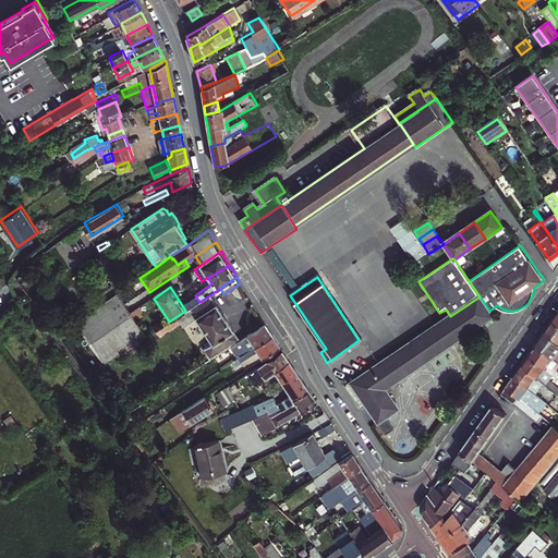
[(145,337),(117,293),(108,299),(124,324),(136,342),(144,338),(145,337)]
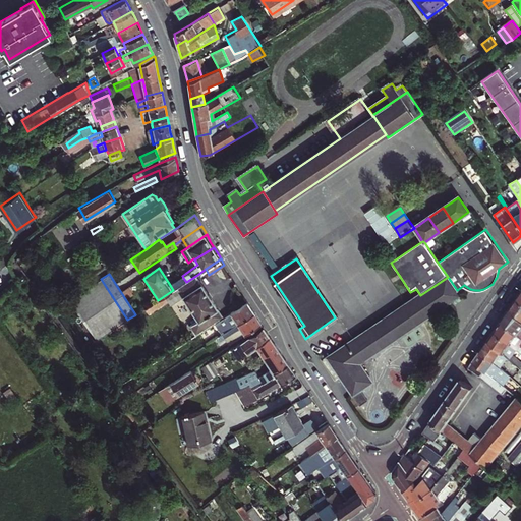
[(173,290),(158,300),(145,308),(150,315),(169,302),(171,306),(184,298),(189,306),(180,311),(195,335),(215,323),(224,316),(211,295),(197,275),(186,282),(173,290)]
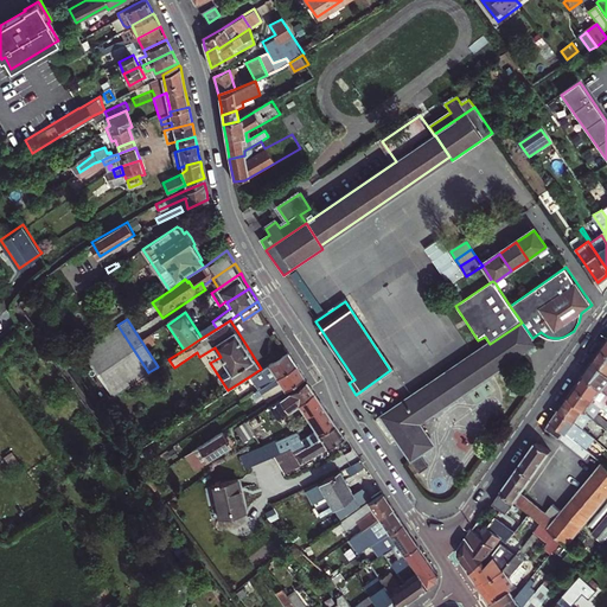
[(528,351),(537,345),(532,338),(522,323),(490,344),(460,364),(410,397),(381,419),(407,459),(417,474),(427,467),(420,457),(434,447),(419,425),(454,401),(528,351)]
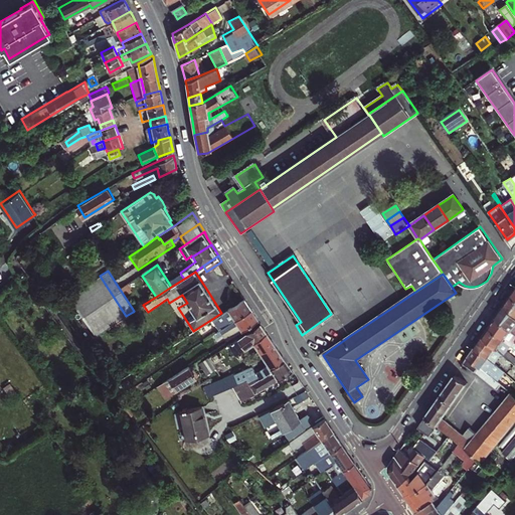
[(171,287),(184,279),(181,275),(168,282),(171,287)]
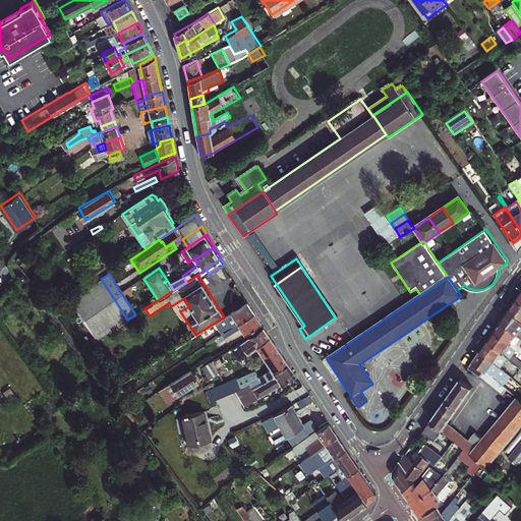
[(69,334),(116,302),(101,279),(53,311),(69,334)]
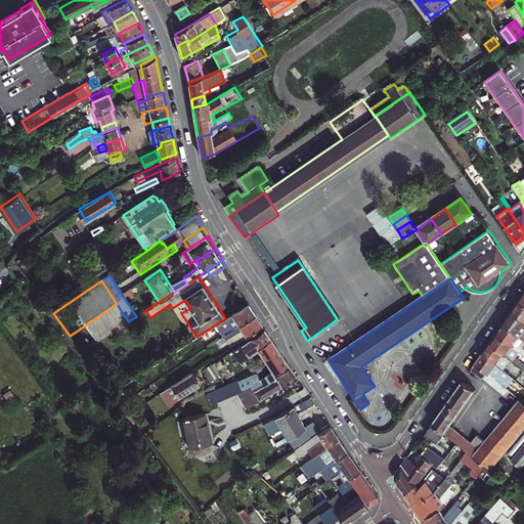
[(518,304),(514,309),(523,318),(523,301),(521,299),(518,304)]
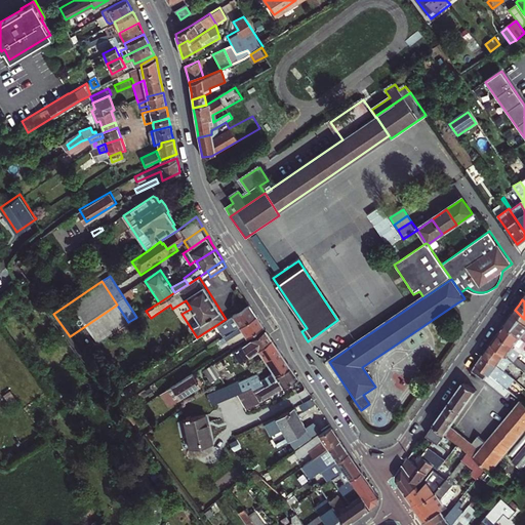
[(216,325),(223,336),(256,315),(253,309),(249,304),(226,319),(216,325)]
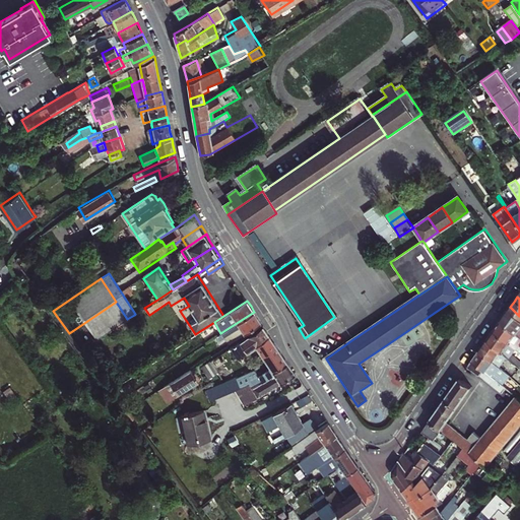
[(127,319),(116,302),(69,333),(80,349),(87,345),(115,327),(124,321),(127,319)]
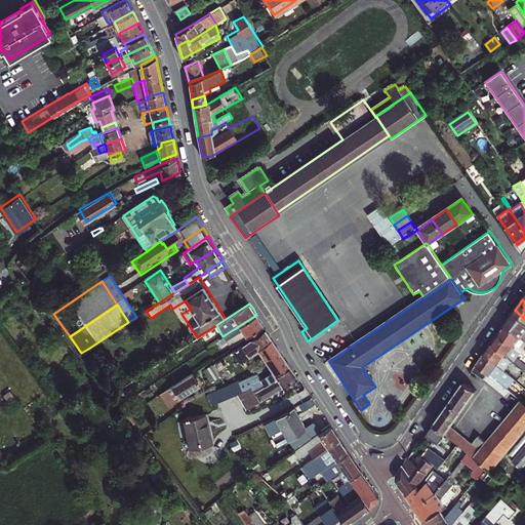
[(524,319),(515,310),(511,316),(507,323),(524,339),(524,319)]
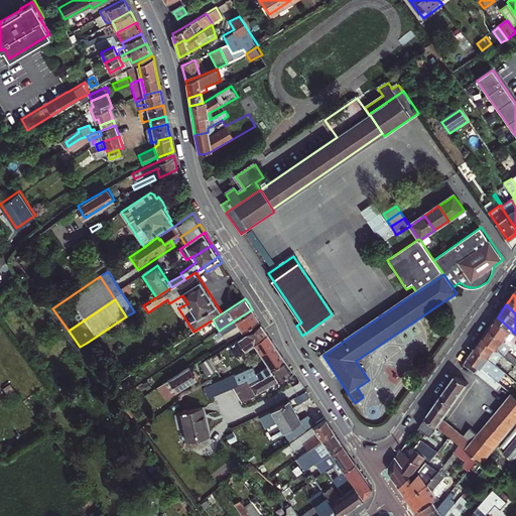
[(252,309),(219,331),(215,334),(217,338),(222,336),(226,342),(259,320),(256,314),(252,309)]
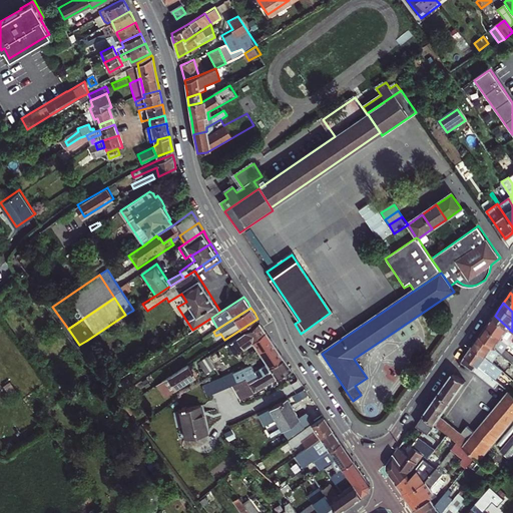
[(487,326),(508,345),(512,348),(512,332),(495,316),(491,321),(487,326)]
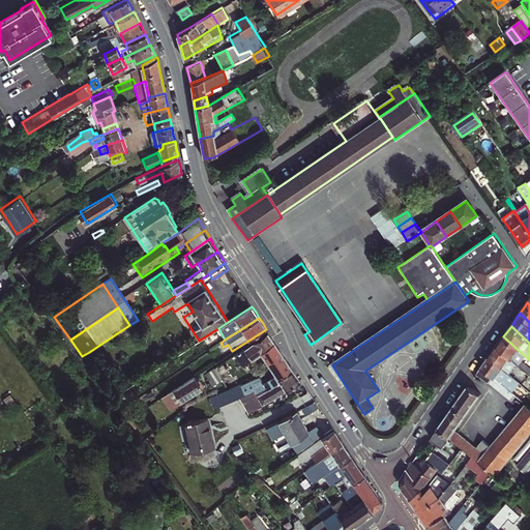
[(130,333),(126,327),(117,333),(121,340),(130,333)]
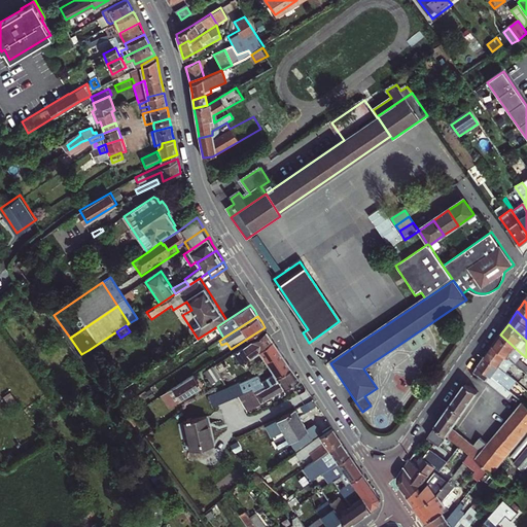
[(234,350),(242,363),(259,351),(274,340),(270,335),(267,330),(243,346),(242,345),(234,350)]
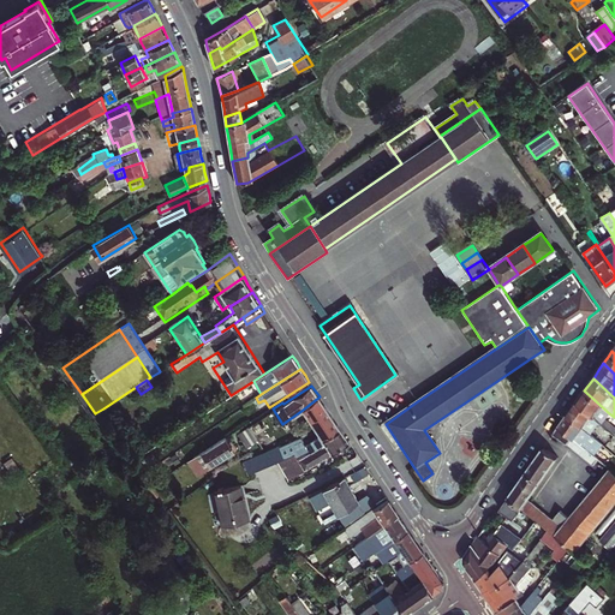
[(609,413),(584,390),(580,395),(577,401),(599,422),(614,435),(614,428),(604,418),(609,413)]
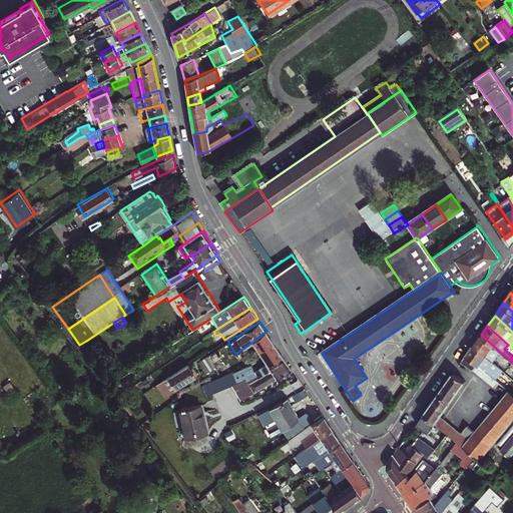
[(252,342),(257,349),(272,338),(267,331),(252,342)]
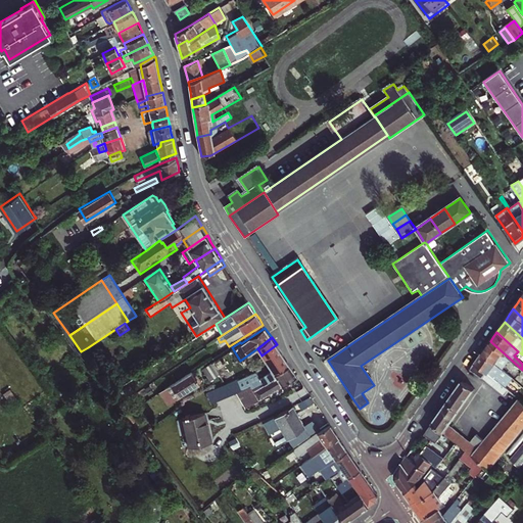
[(510,359),(490,341),(486,346),(482,352),(502,369),(507,362),(510,359)]
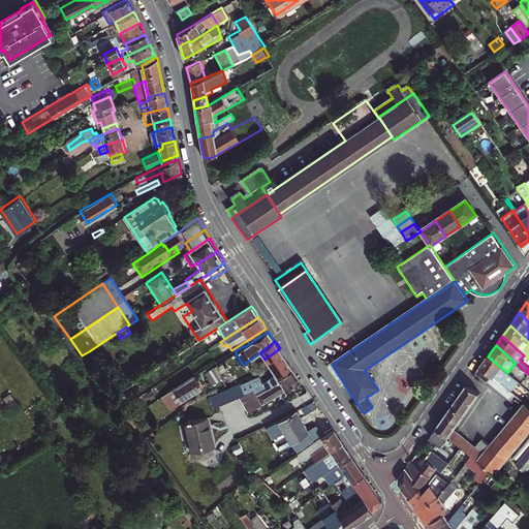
[(259,375),(240,383),(246,394),(253,391),(256,395),(278,380),(277,379),(292,368),(286,359),(280,348),(265,360),(270,368),(274,374),(262,381),(259,375)]
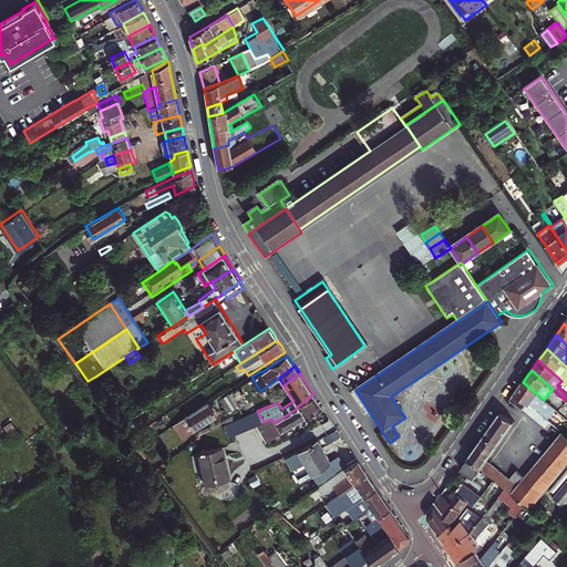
[(544,400),(523,382),(519,388),(516,393),(531,405),(548,420),(557,410),(544,400)]
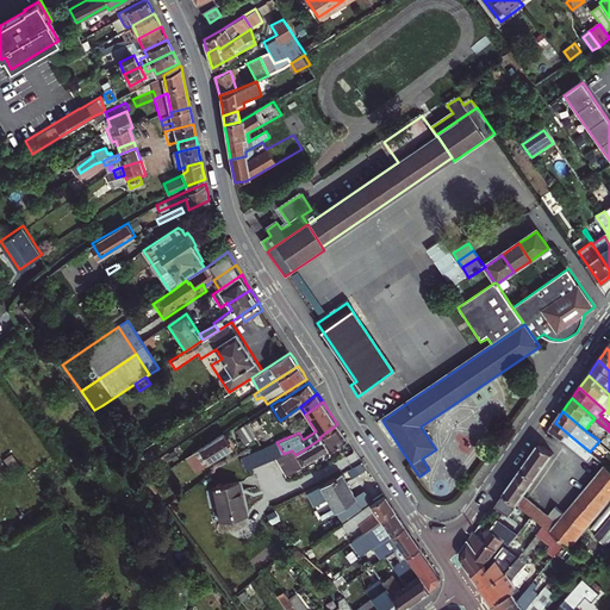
[(254,434),(246,422),(237,427),(246,439),(254,434)]
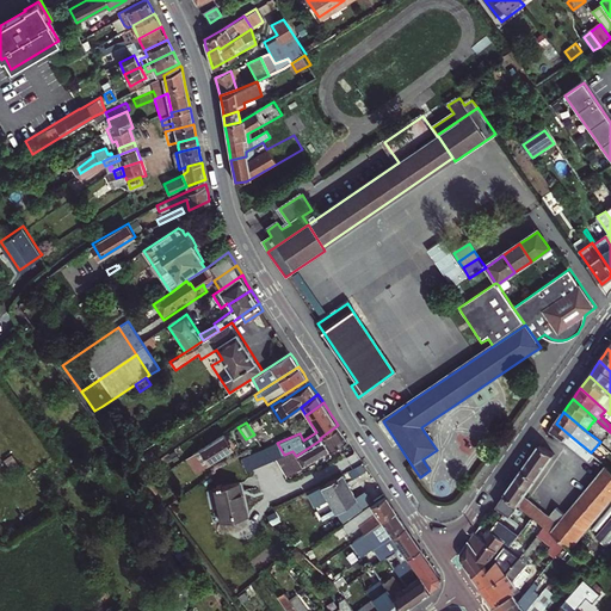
[(550,431),(566,444),(572,437),(556,424),(550,431)]
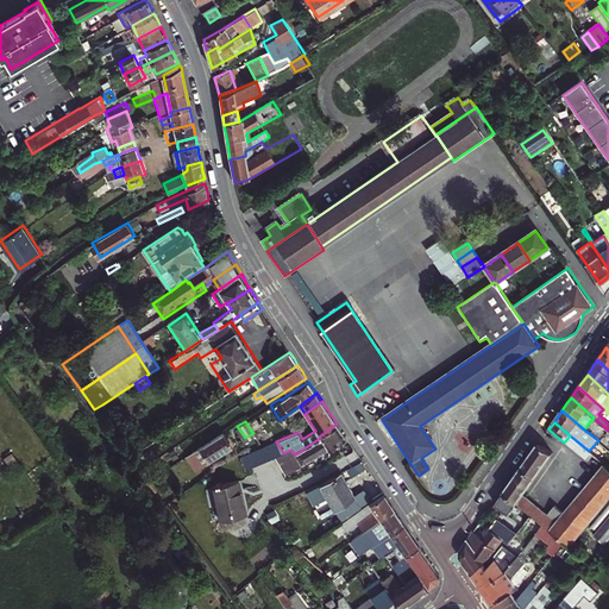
[(315,431),(311,424),(302,429),(299,432),(302,439),(315,431)]
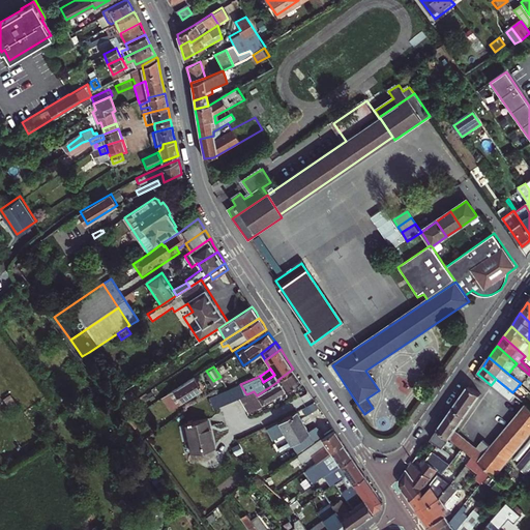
[(277,380),(278,381),(286,393),(287,394),(303,384),(298,377),(293,369),(277,380)]
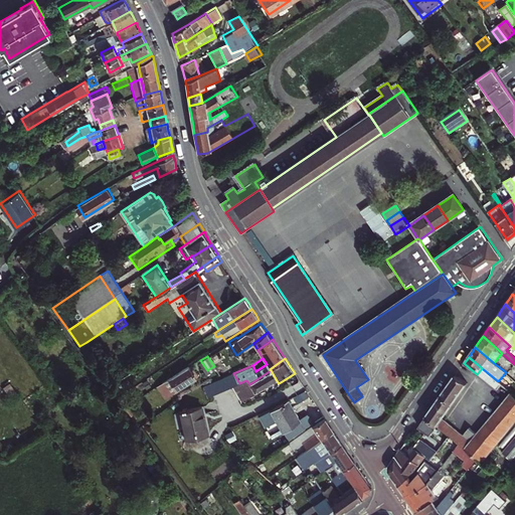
[(195,381),(186,367),(156,387),(165,400),(183,388),(195,381)]
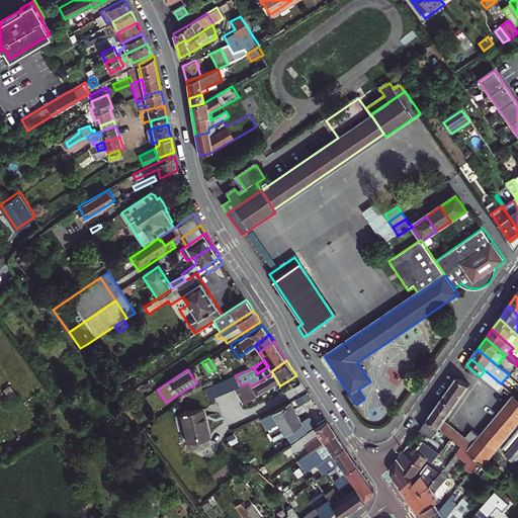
[(485,370),(480,376),(500,392),(504,385),(501,383),(485,370)]
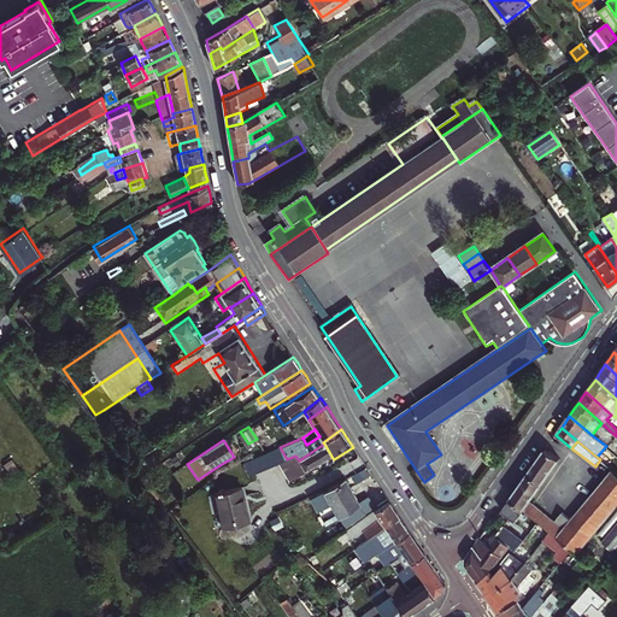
[(287,459),(280,447),(269,452),(276,463),(292,487),(310,476),(309,474),(321,465),(333,458),(324,444),(299,460),(295,456),(287,459)]
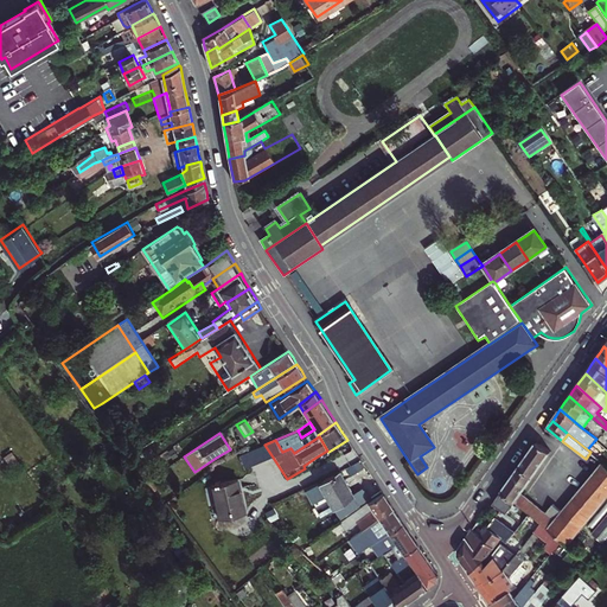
[(530,515),(537,505),(523,493),(551,453),(544,447),(537,441),(512,474),(509,481),(502,492),(517,504),(521,506),(530,513),(530,515)]
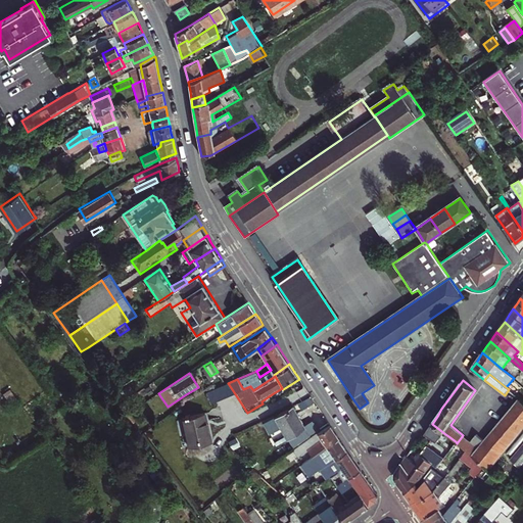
[(228,383),(204,393),(209,402),(222,397),(234,392),(228,383)]
